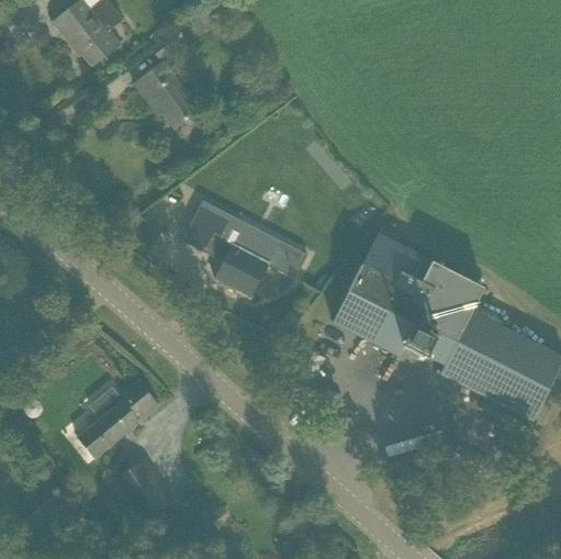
[(121,42),(111,29),(123,20),(108,0),(101,0),(93,6),(89,0),(80,0),(54,21),(74,46),(77,44),(92,64),(121,42)]
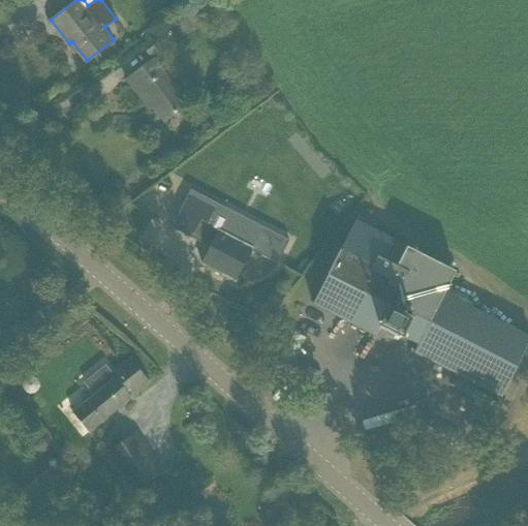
[(141,45),(150,57),(175,38),(166,27),(141,45)]
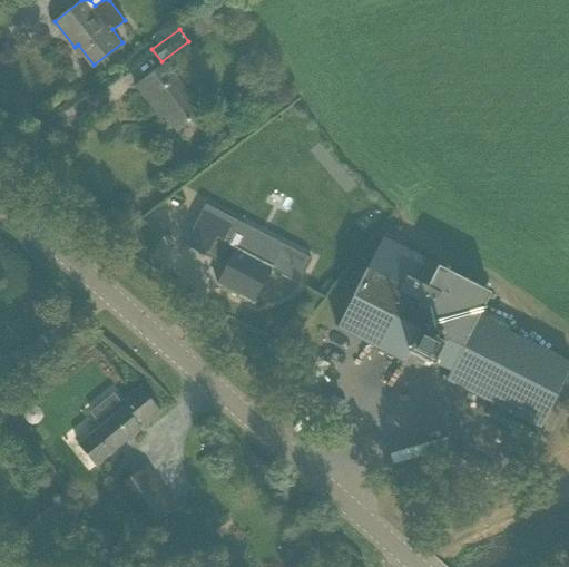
[(137,84),(156,109),(160,106),(177,129),(205,108),(168,60),(137,84)]
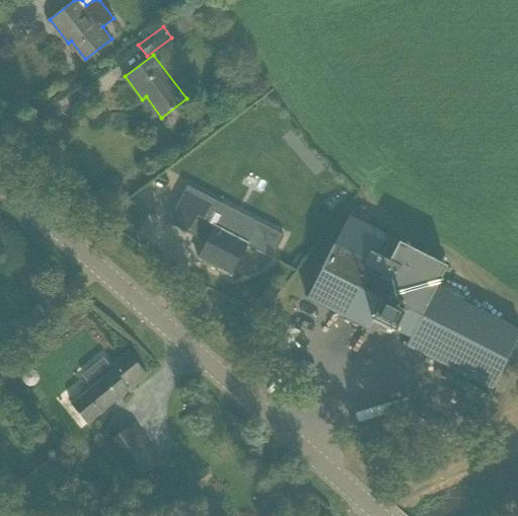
[(210,114),(202,120),(210,129),(218,123),(210,114)]
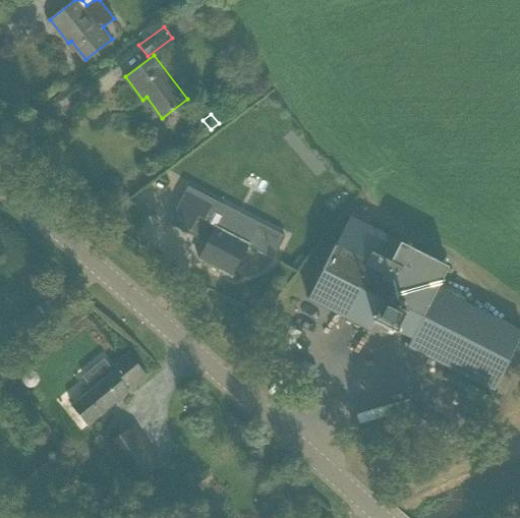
[(188,184),(169,222),(173,224),(175,221),(188,227),(197,210),(210,216),(205,227),(213,231),(199,256),(233,275),(258,225),(220,206),(222,202),(188,184)]
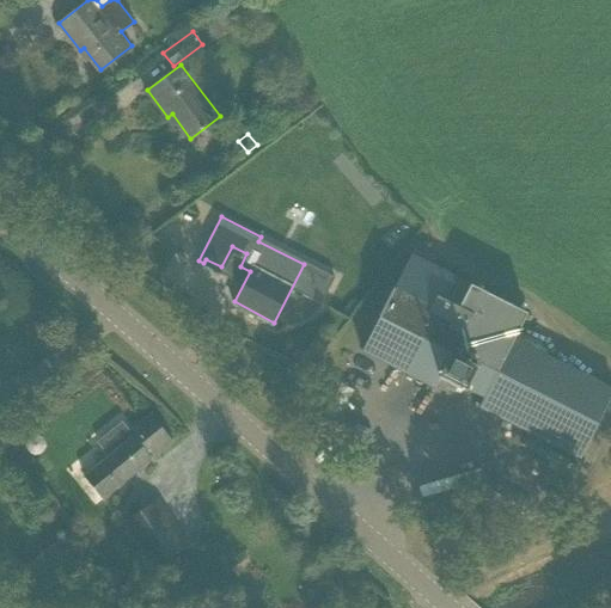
[(610,385),(515,337),(529,313),(417,256),(405,278),(395,274),(359,343),(437,384),(440,376),(466,390),(468,387),(484,395),(480,405),(581,458),(610,397),(610,385)]
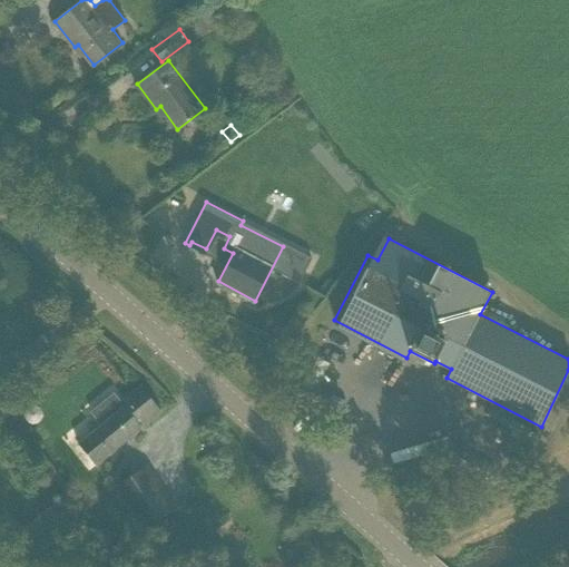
[(80,446),(95,465),(162,410),(140,384),(119,402),(113,393),(91,411),(104,427),(80,446)]
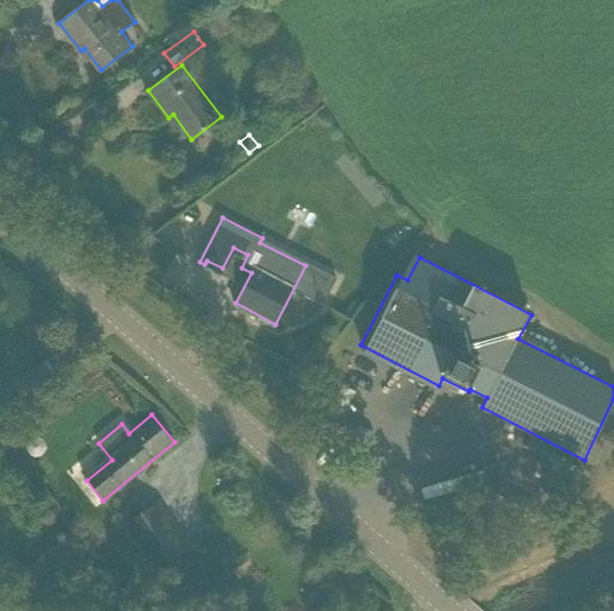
[(124,526),(137,544),(139,541),(158,568),(160,565),(160,567),(185,550),(182,546),(189,541),(176,523),(151,540),(135,516),(126,522),(126,523),(124,526)]
